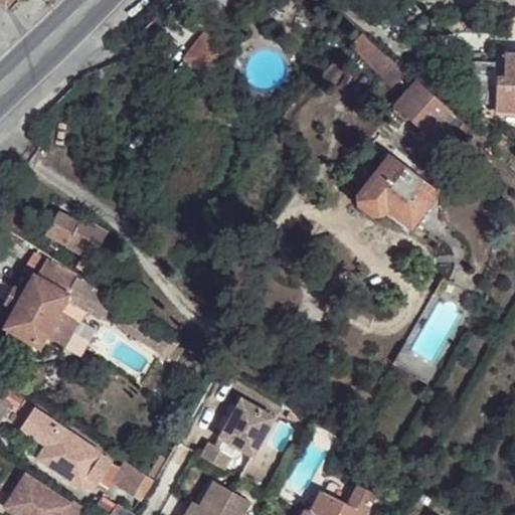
[(188,53),(214,72),(233,45),(206,27),(188,53)]
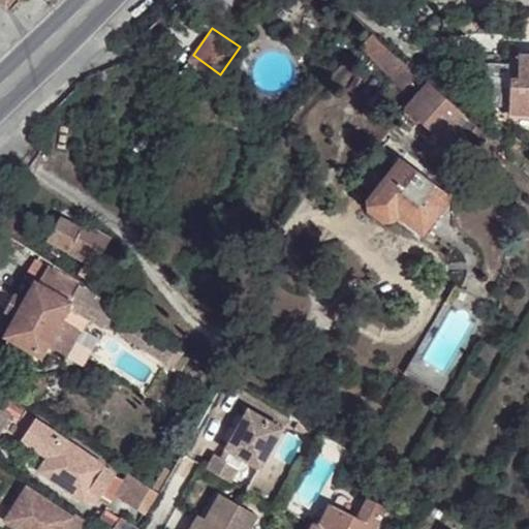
[(421,88),(428,80),(371,30),(356,47),(403,87),(409,80),(421,88)]
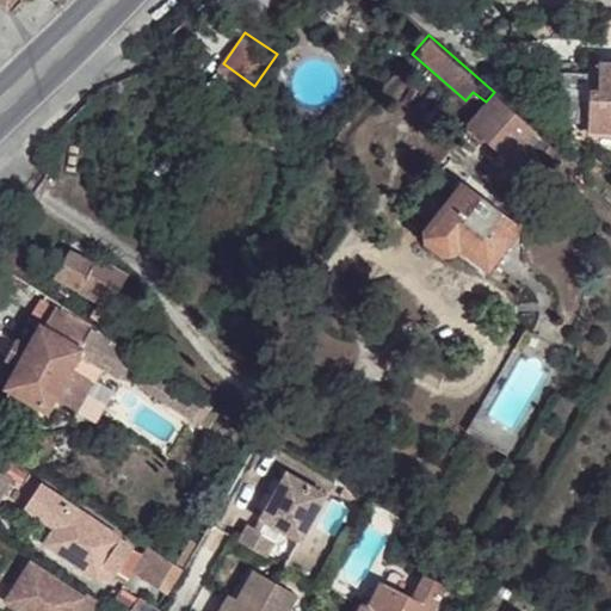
[(610,61),(599,61),(598,73),(597,88),(588,88),(586,128),(610,129),(610,61)]
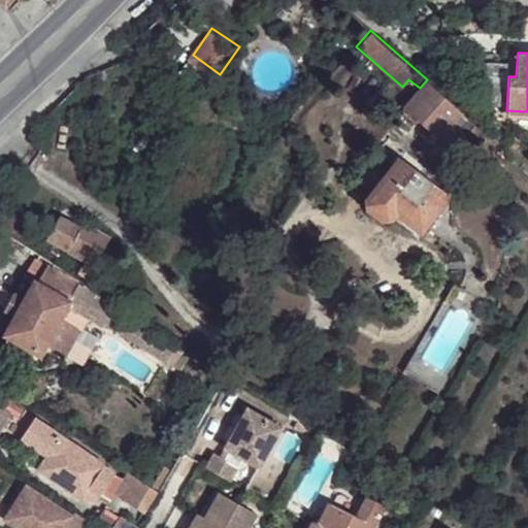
[(516,76),(517,63),(483,61),(482,76),(488,77),(486,109),(506,110),(508,76),(516,76)]
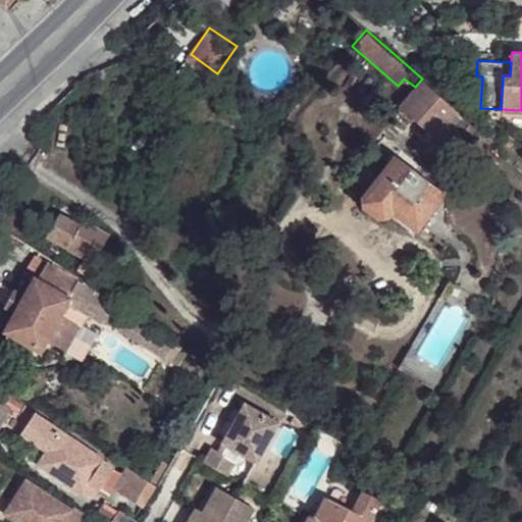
[(433,134),(456,108),(422,79),(415,87),(401,103),(433,134)]
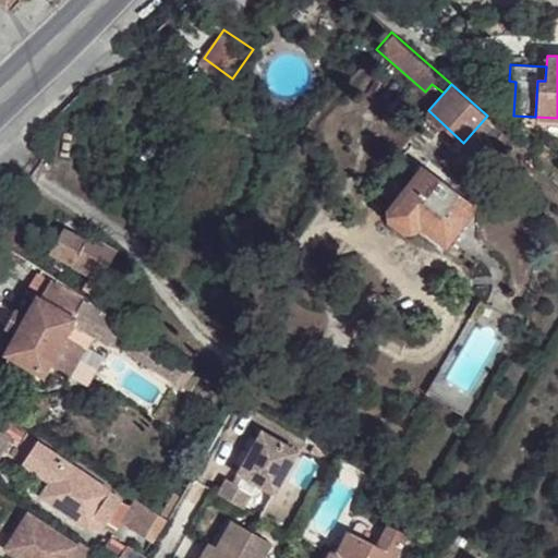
[(501,144),(510,135),(496,123),(488,132),(501,144)]
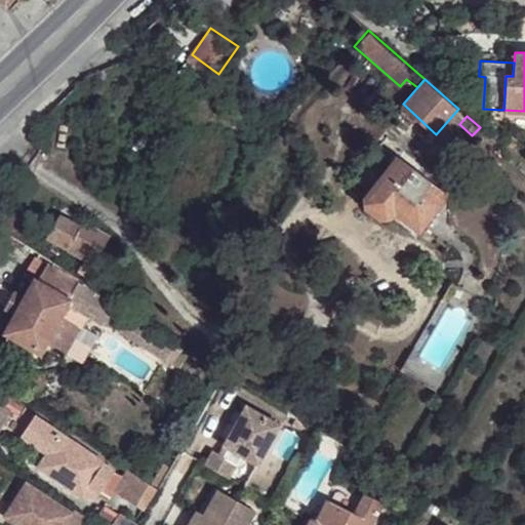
[(446,192),(380,142),(350,180),(367,194),(369,206),(379,213),(389,213),(393,207),(418,227),(446,192)]
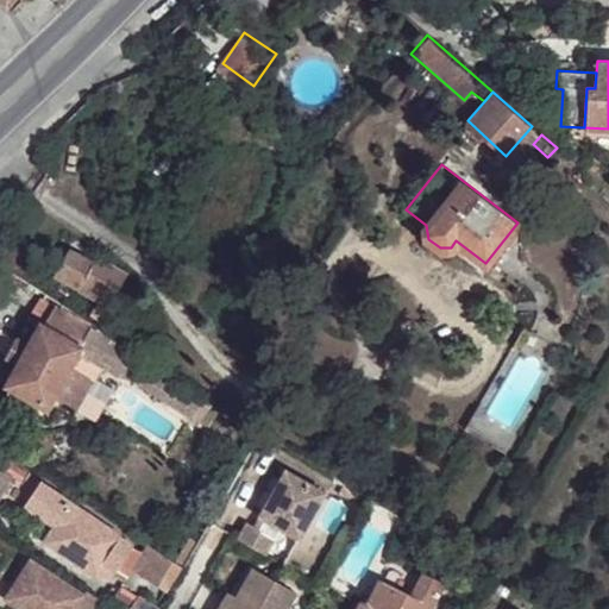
[(76,284),(92,258),(68,245),(54,271),(76,284)]
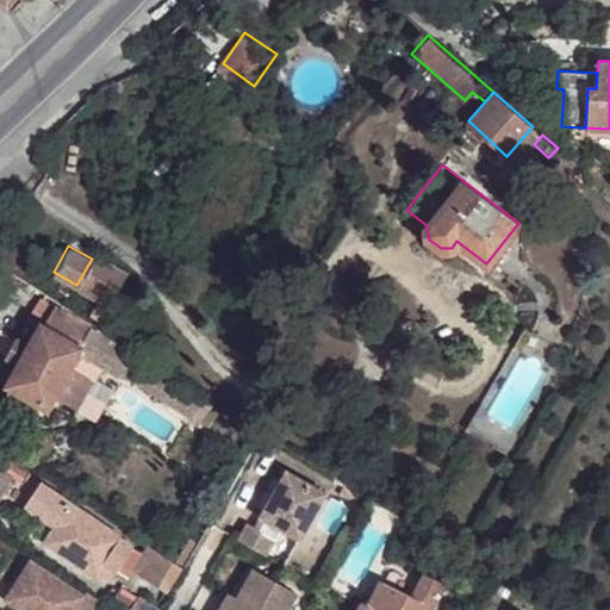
[(95,253),(92,259),(76,285),(98,297),(105,300),(123,268),(95,253)]
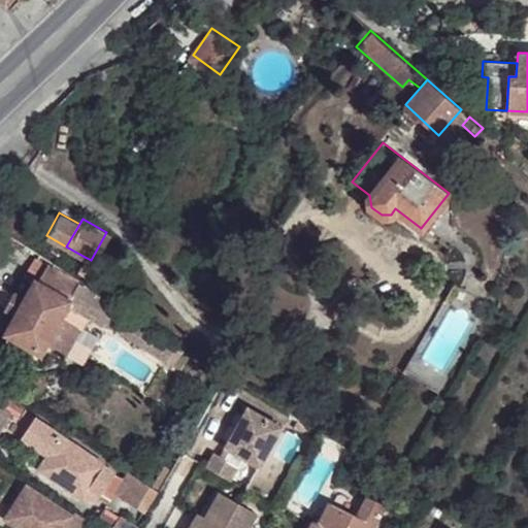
[(80,265),(86,267),(91,260),(85,257),(80,265)]
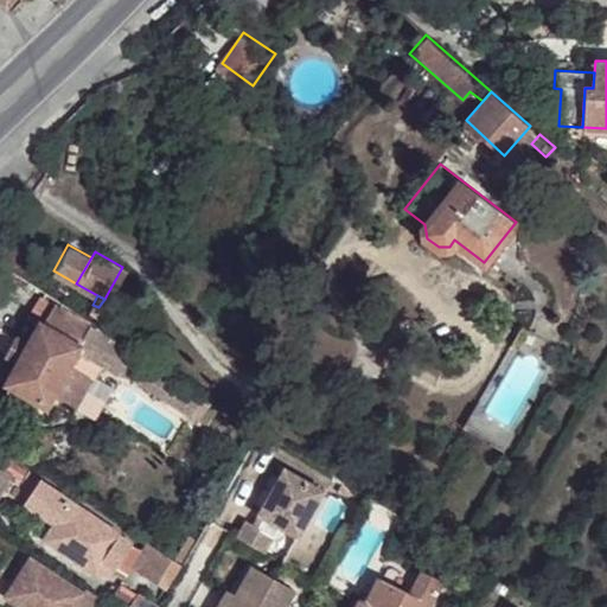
[(61,302),(48,320),(80,342),(82,343),(94,324),(61,302)]
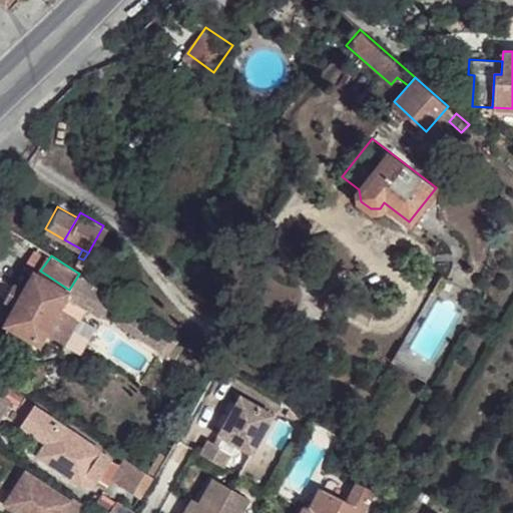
[(16,300),(6,317),(31,333),(36,336),(67,289),(40,271),(36,269),(25,285),(16,300)]
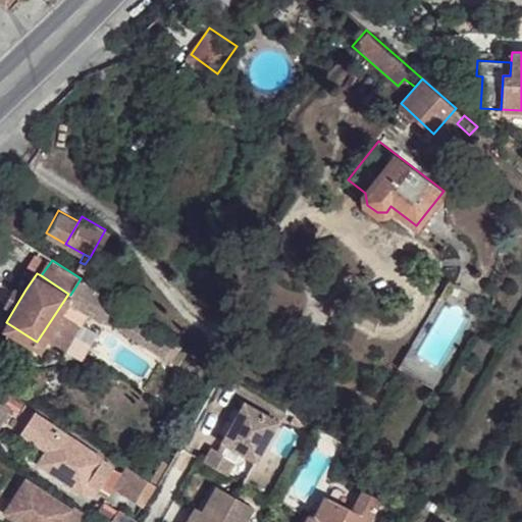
[(84,274),(81,278),(70,295),(103,316),(105,312),(153,344),(164,325),(84,274)]
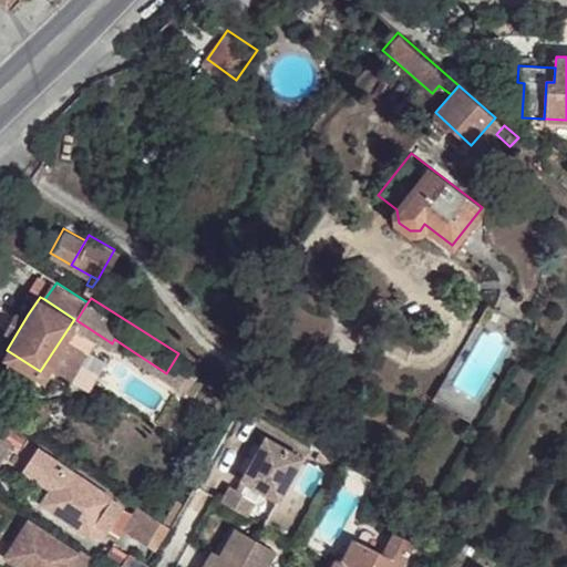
[(6,322),(18,331),(28,315),(14,307),(6,322)]
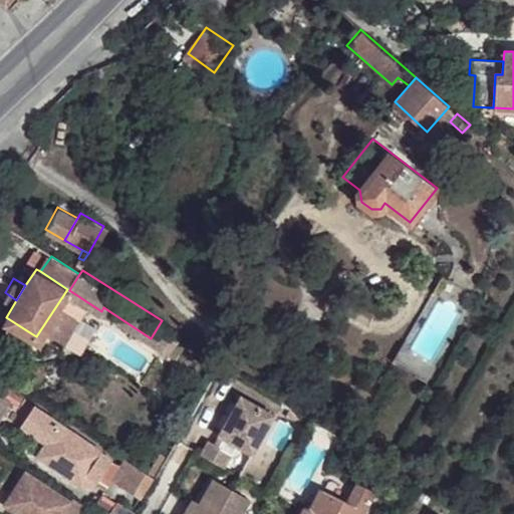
[(31,333),(6,317),(0,325),(0,329),(22,345),(31,333)]
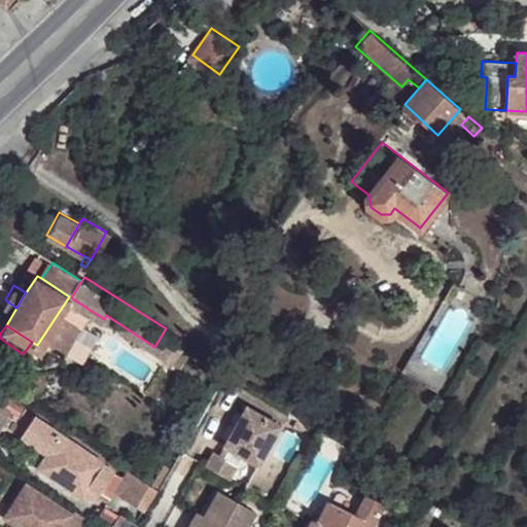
[(0,436),(4,440),(24,410),(0,394),(0,436)]
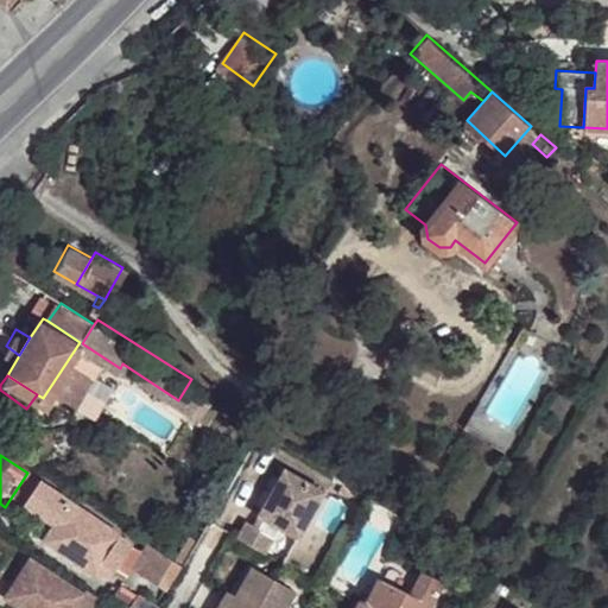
[(244,523),(235,536),(263,551),(277,527),(297,539),(283,563),(305,575),(327,537),(305,525),(324,492),(285,469),(251,527),(244,523)]
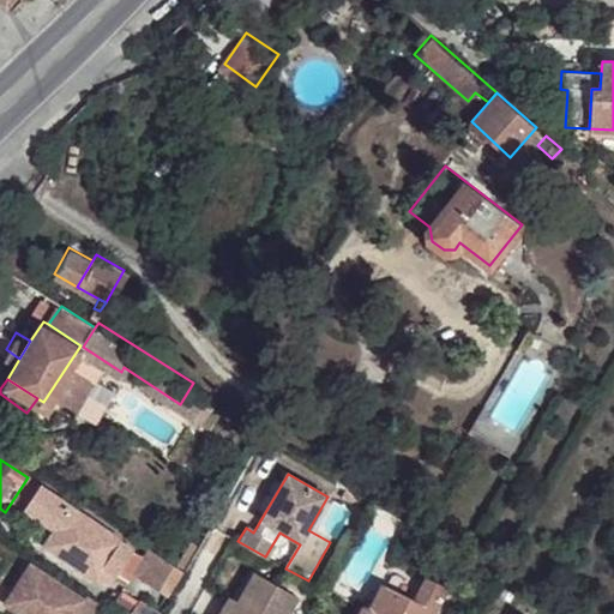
[(140,554),(40,487),(25,510),(55,530),(47,542),(108,583),(116,570),(127,577),(133,567),(168,591),(182,571),(145,547),(140,554)]
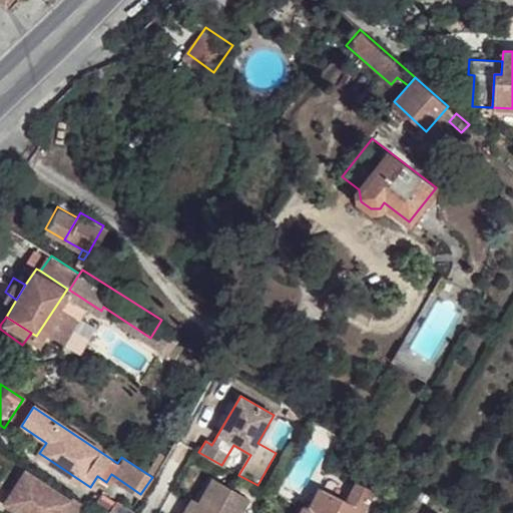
[(23,512),(60,512),(62,511),(65,512),(74,512),(79,506),(27,471),(15,487),(17,489),(7,502),(23,512)]
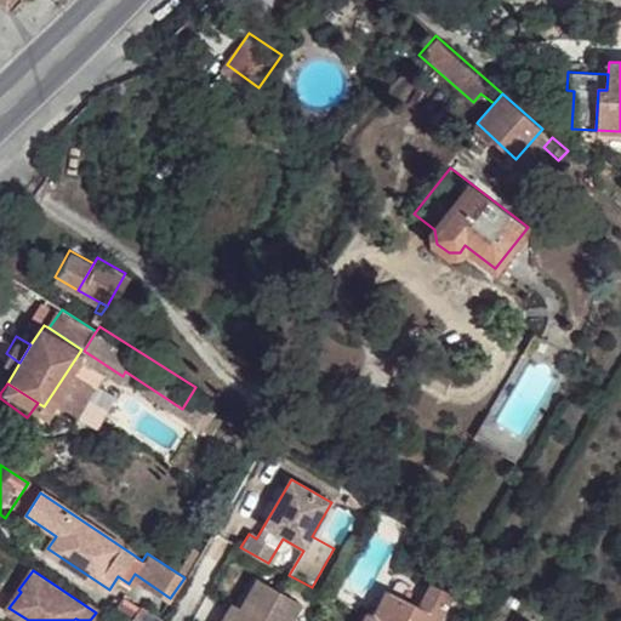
[(238,609),(231,620),(289,620),(298,605),(254,581),(238,609)]
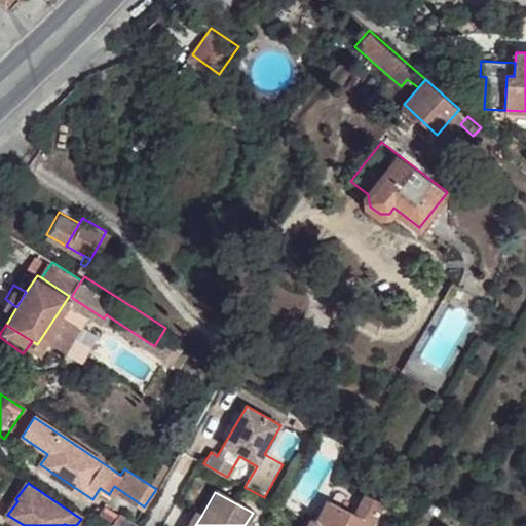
[(370,525),(381,505),(364,496),(351,518),(327,505),(316,525),(370,525)]
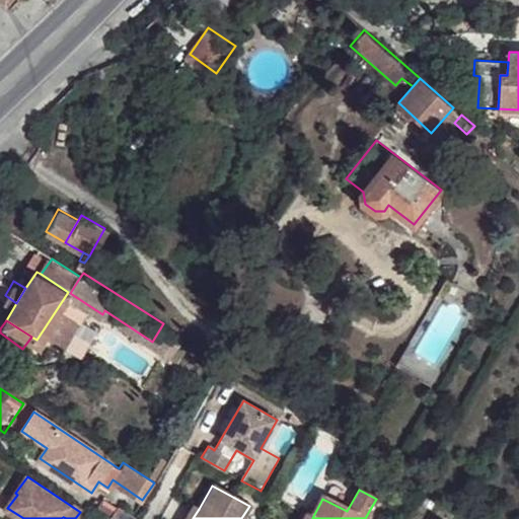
[(106,518),(109,518),(118,509),(104,499),(96,512),(106,518)]
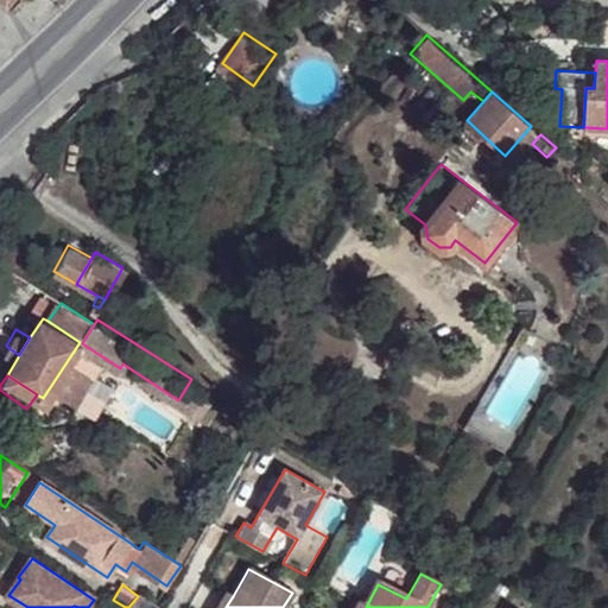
[(215,607),(226,607),(233,596),(225,593),(215,607)]
